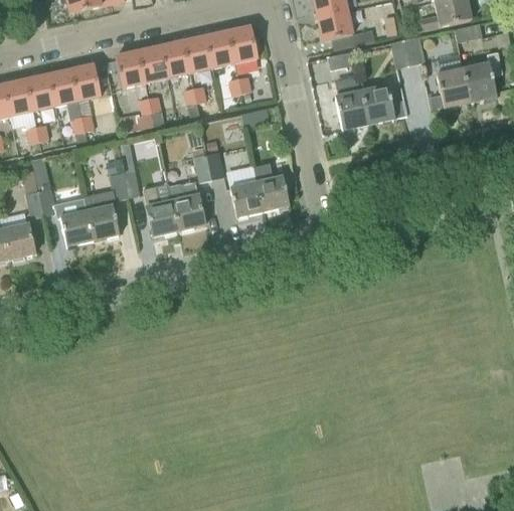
[(66,0),(69,12),(116,2),(116,0),(66,0)]
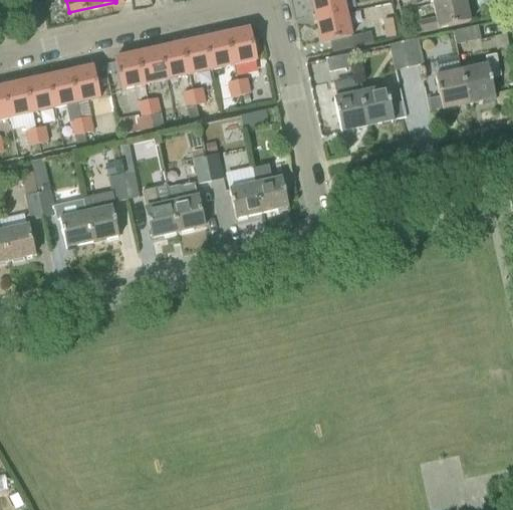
[(313,0),(317,16),(346,9),(343,0),(313,0)]
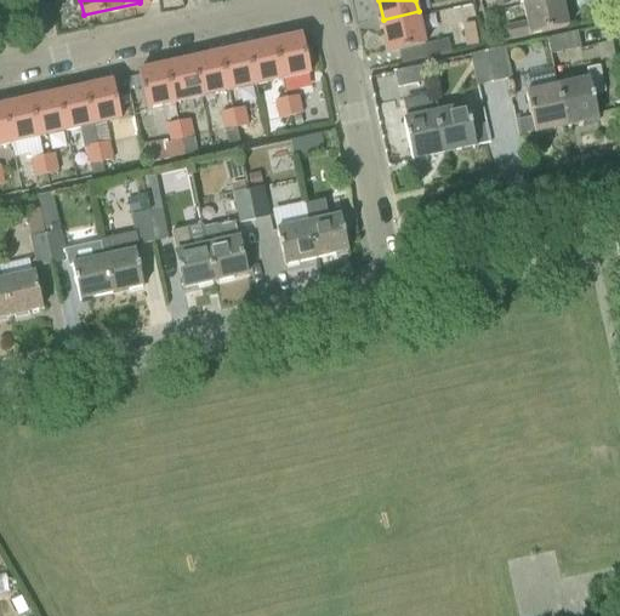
[(534,0),(523,3),(525,15),(507,18),(508,22),(507,22),(507,26),(489,30),(490,40),(511,36),(534,32),(533,30),(569,23),(563,0),(534,0)]
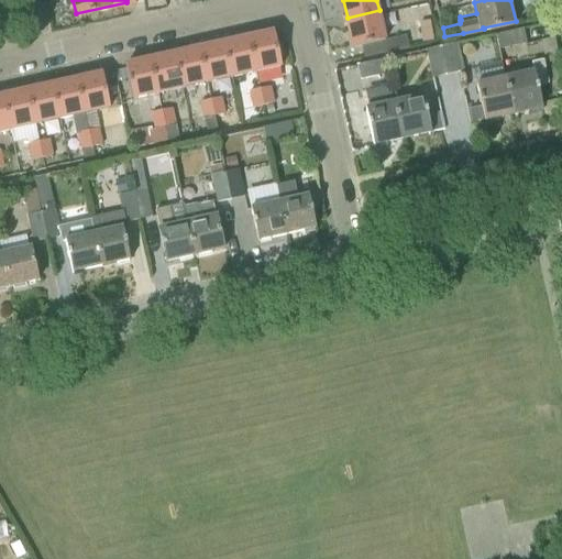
[(379,10),(348,18),(353,44),(385,37),(379,10)]
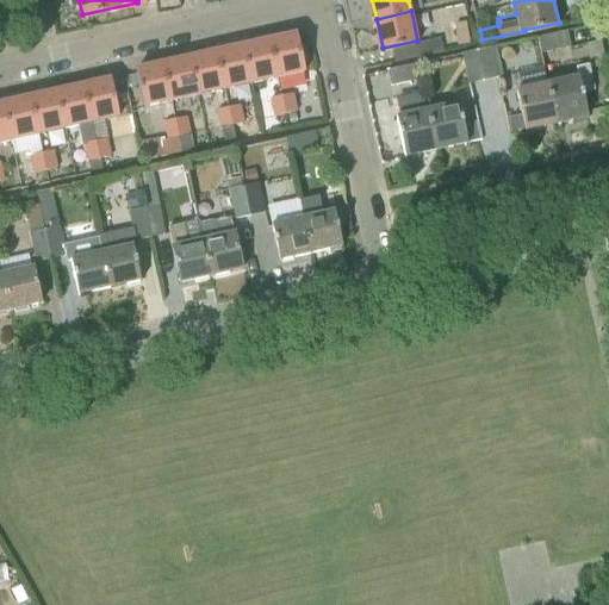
[(459,42),(472,39),(468,19),(455,22),(459,42)]
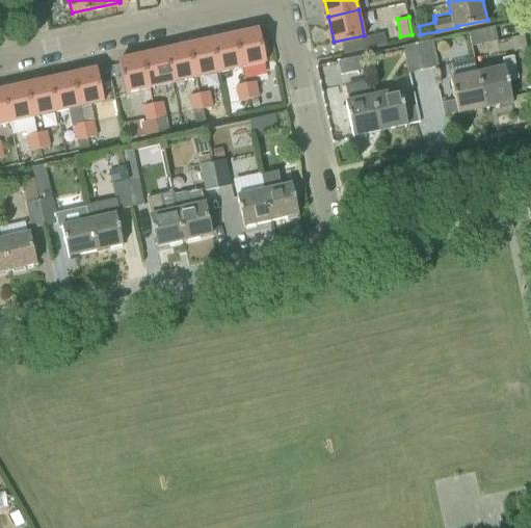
[(472,43),(498,37),(495,24),(470,29),(472,43)]
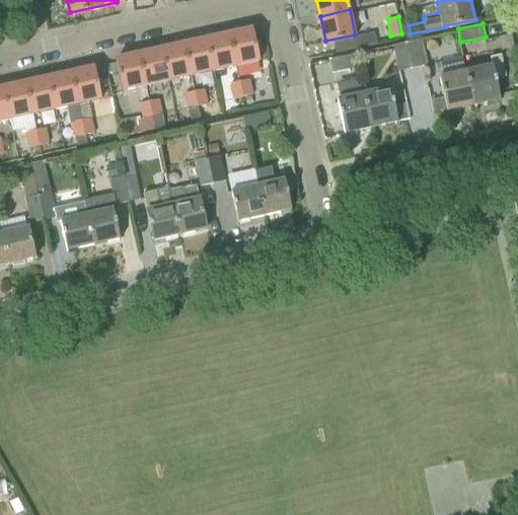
[(230,32),(237,64),(261,59),(253,27),(230,32)]
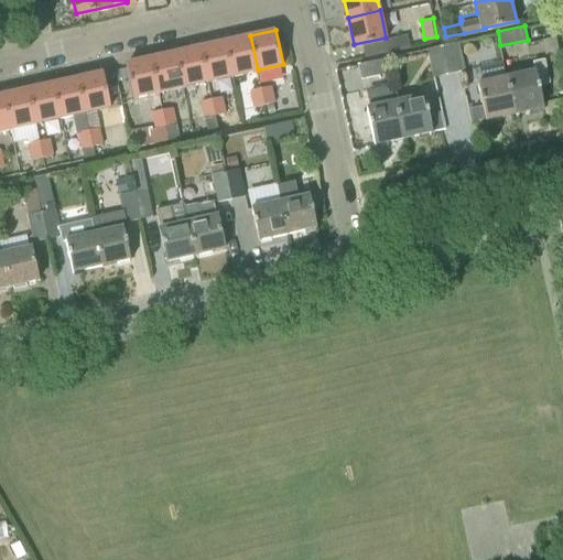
[(392,46),(412,42),(410,31),(390,35),(392,46)]
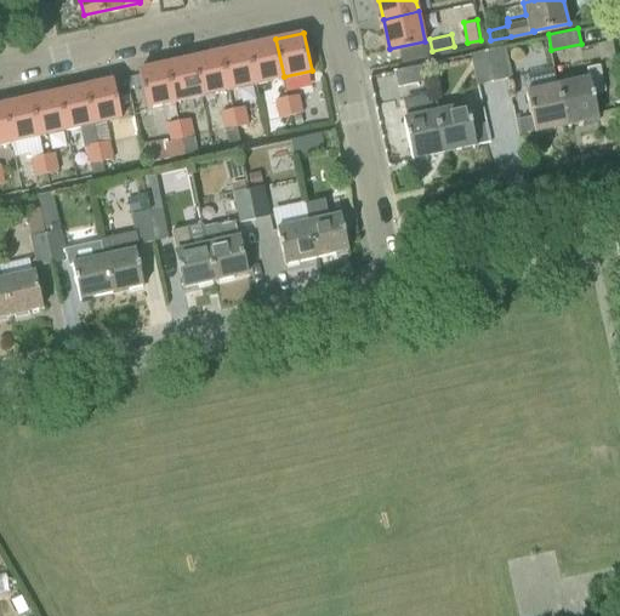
[(257,83),(284,77),(276,39),(249,45),(257,83)]
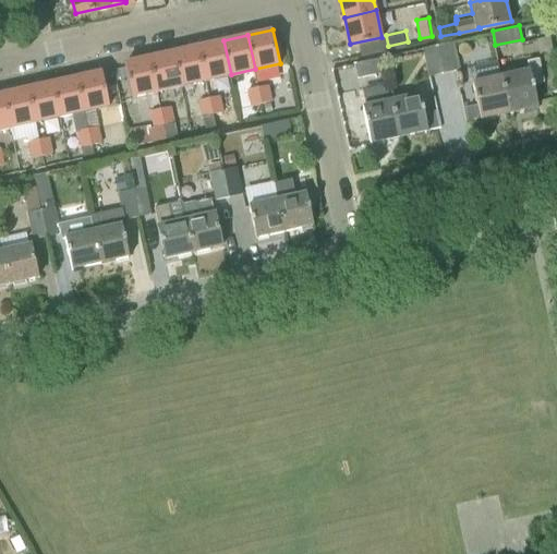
[(206,80),(231,74),(223,40),(198,45),(206,80)]
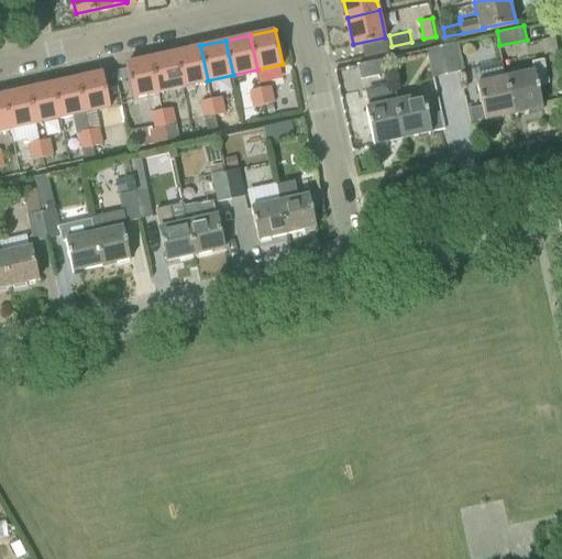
[(447,72),(461,68),(455,41),(441,44),(447,72)]
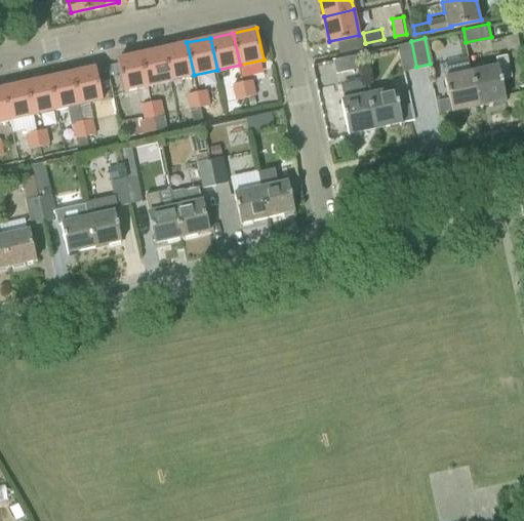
[(416,67),(411,41),(398,43),(403,69),(416,67)]
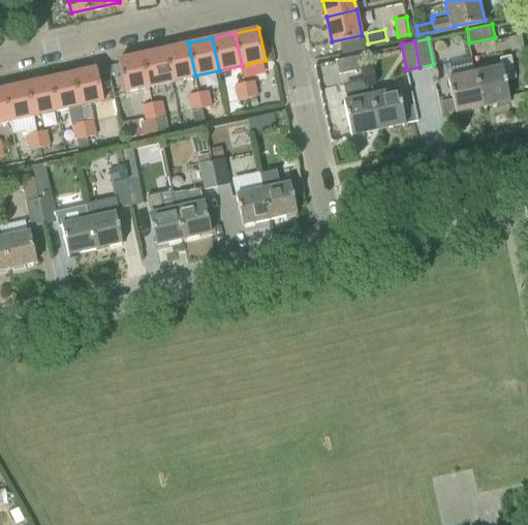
[(173,80),(195,75),(188,42),(165,48),(173,80)]
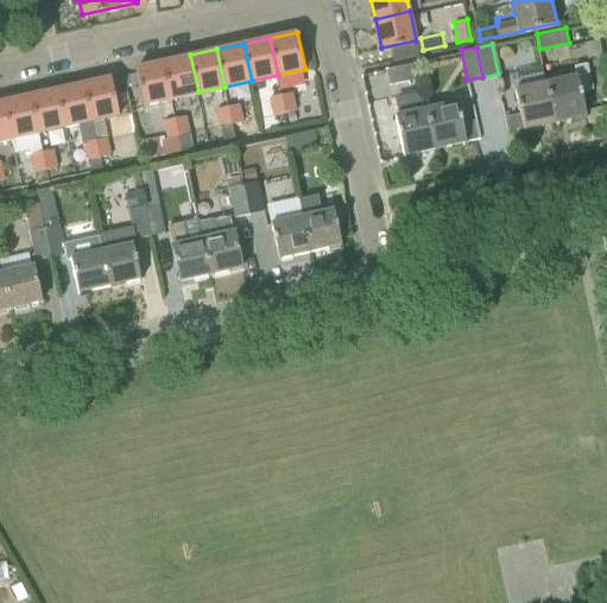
[(171,97),(198,91),(190,55),(163,61),(171,97)]
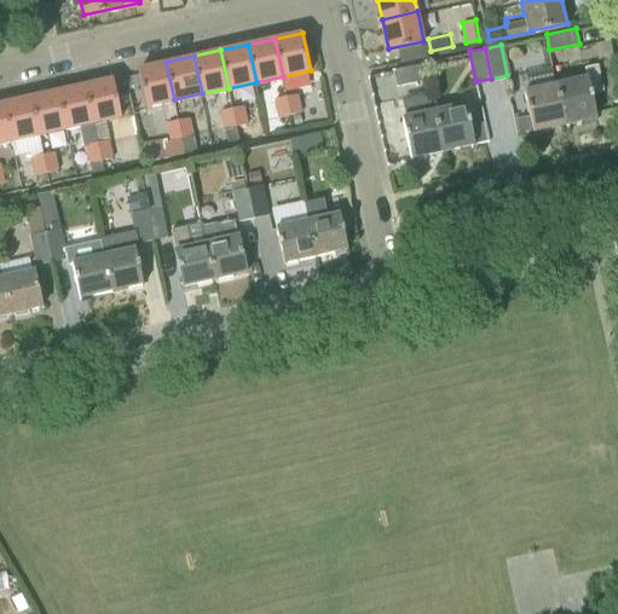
[(425,61),(394,68),(398,84),(428,77),(425,61)]
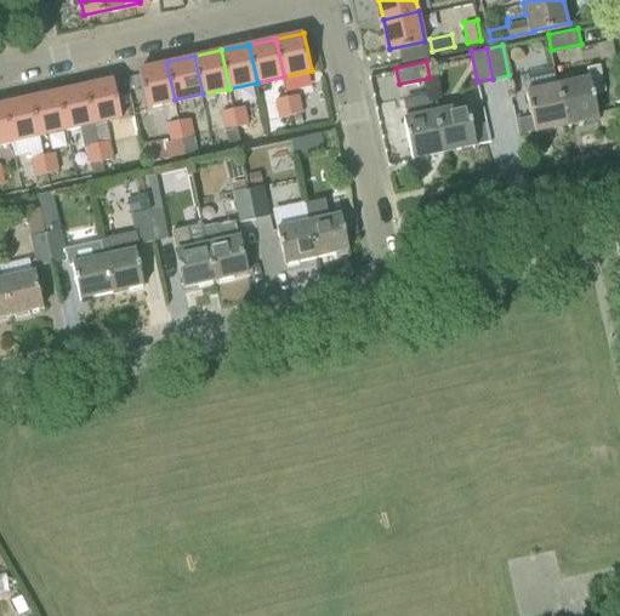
[(148,106),(175,100),(166,62),(140,68),(148,106)]
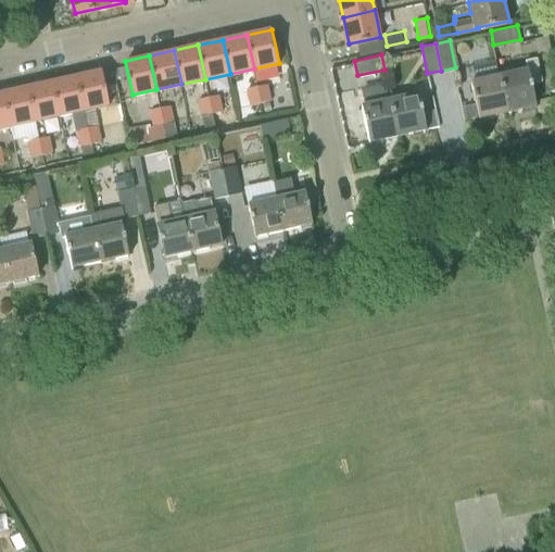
[(500,74),(508,110),(537,104),(531,82),(543,79),(539,55),(526,59),(528,67),(500,74)]
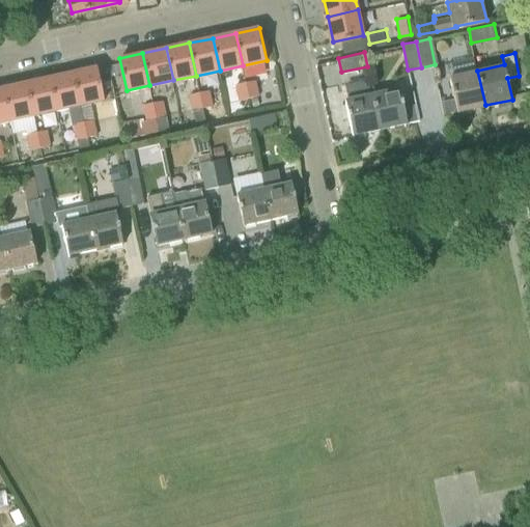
[(74,73),(81,105),(105,100),(98,67),(74,73)]
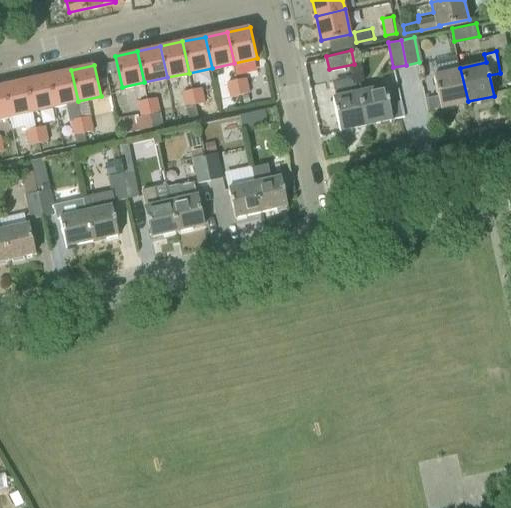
[(441,107),(468,101),(460,68),(434,74),(441,107)]
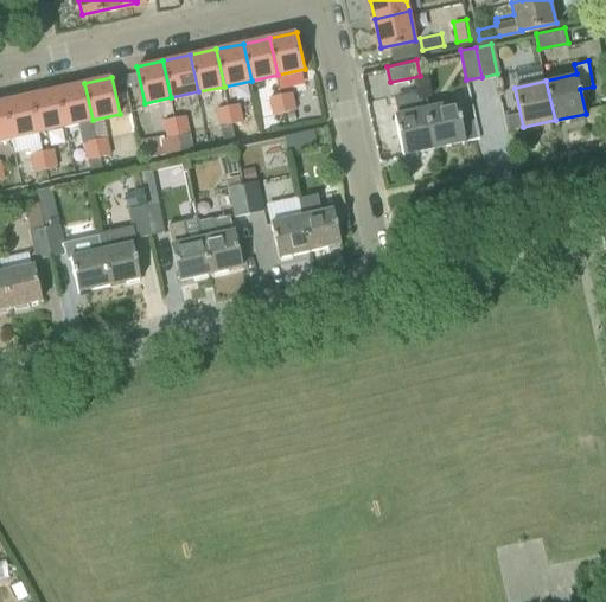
[(67,126),(93,120),(84,83),(58,89),(67,126)]
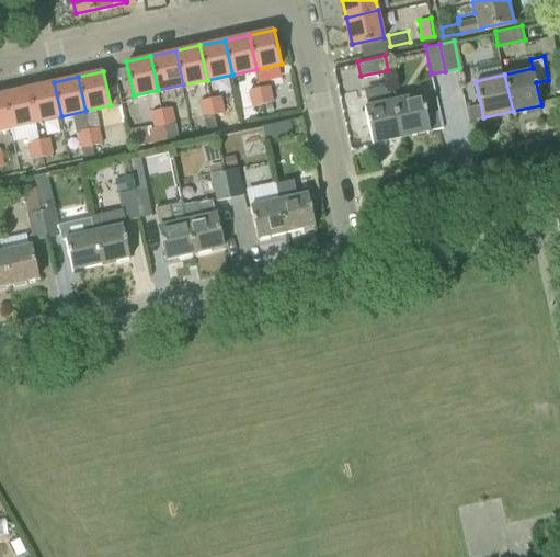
[(36,122),(61,116),(54,82),(29,88),(36,122)]
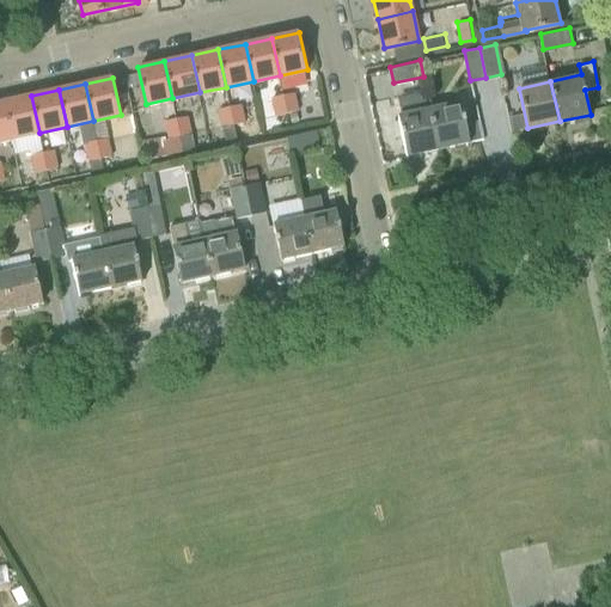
[(287,111),(299,108),(295,91),(283,93),(287,111)]
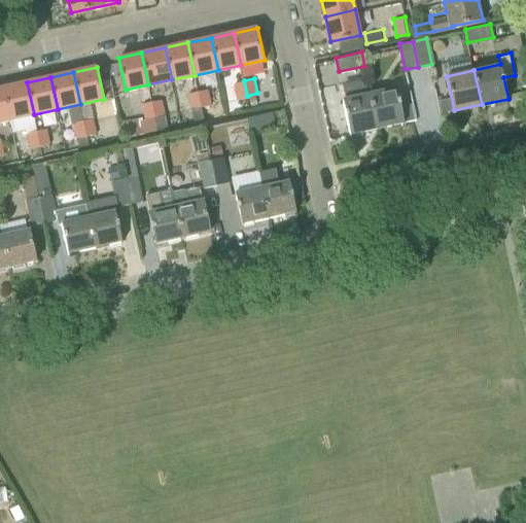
[(238,98),(247,96),(244,80),(235,82),(238,98)]
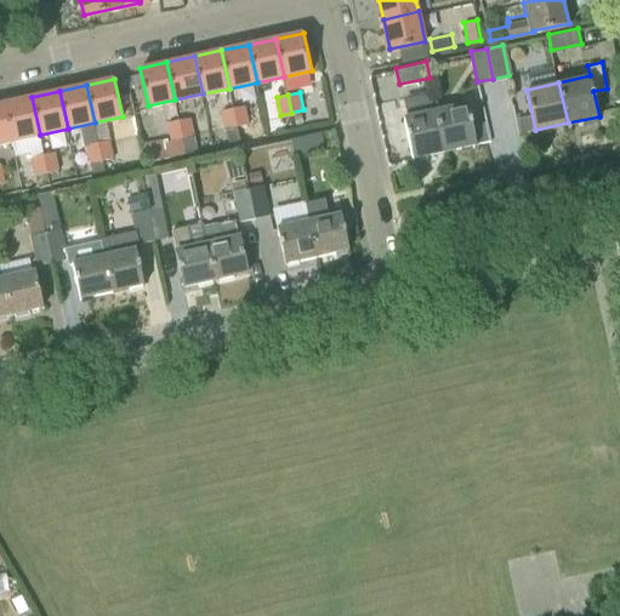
[(13,141),(40,135),(32,97),(5,103),(13,141)]
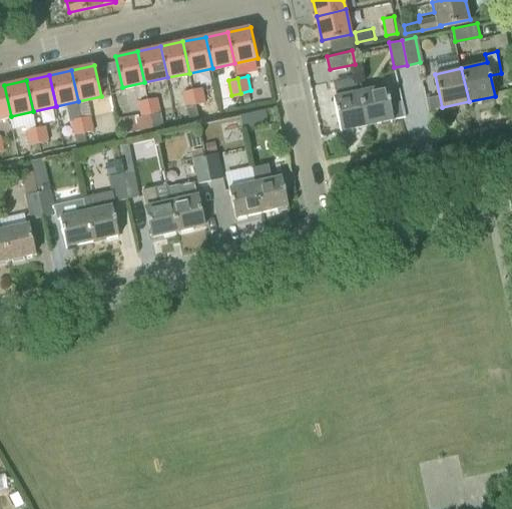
[(360,90),(368,124),(394,118),(386,84),(360,90)]
